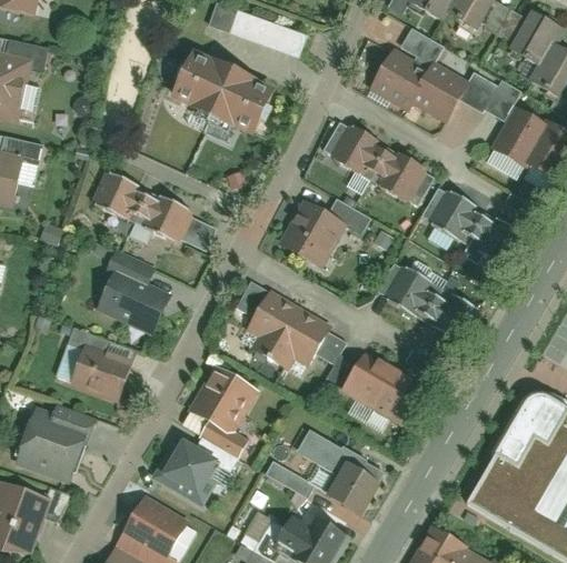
[(0,4),(33,13),(36,0),(0,0),(0,4)]
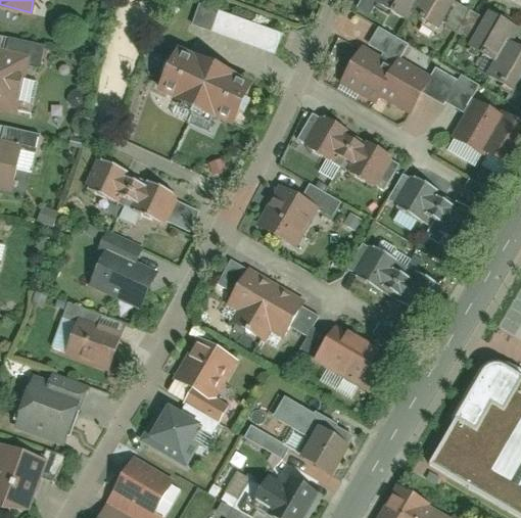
[(194,0),(187,22),(272,49),(279,28),(194,0)]
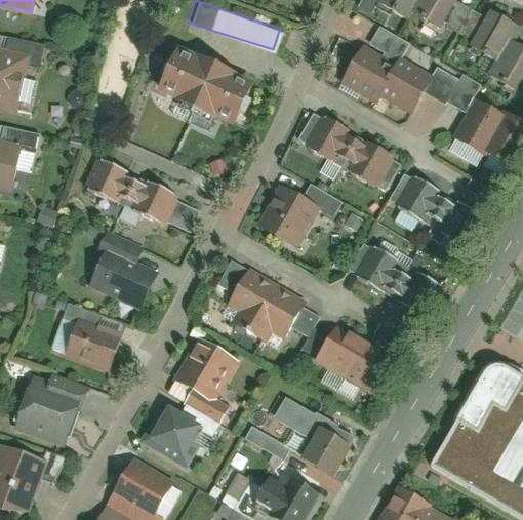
[(376,0),(406,17),(410,10),(439,27),(454,0),(376,0)]
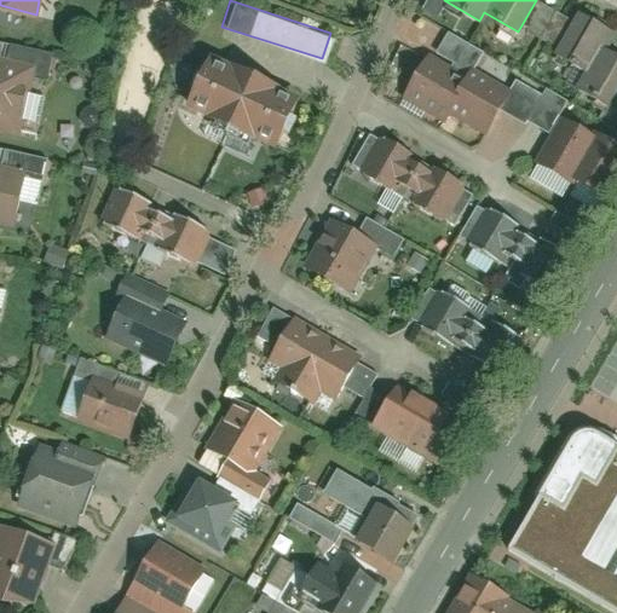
[(616,34),(616,32),(578,10),(554,52),(588,71),(578,87),(616,108),(616,51),(610,47),(616,34)]
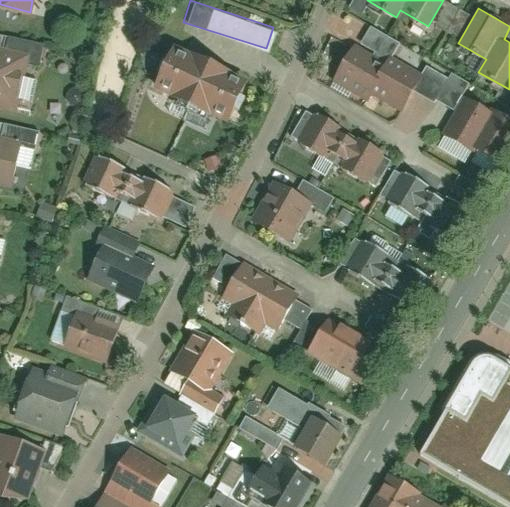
[(0,104),(16,108),(28,52),(0,45),(0,104)]
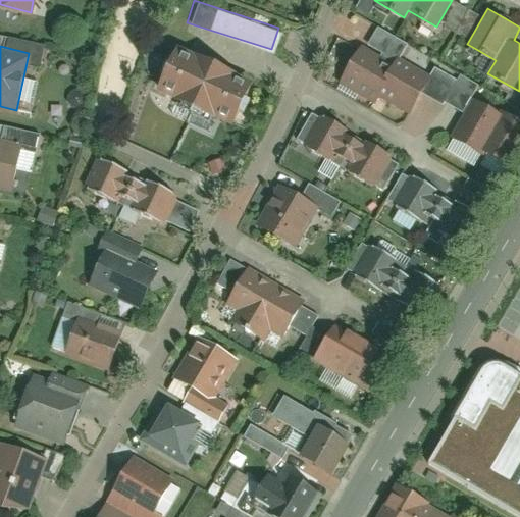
[(160,89),(237,123),(255,82),(178,47),(160,89)]
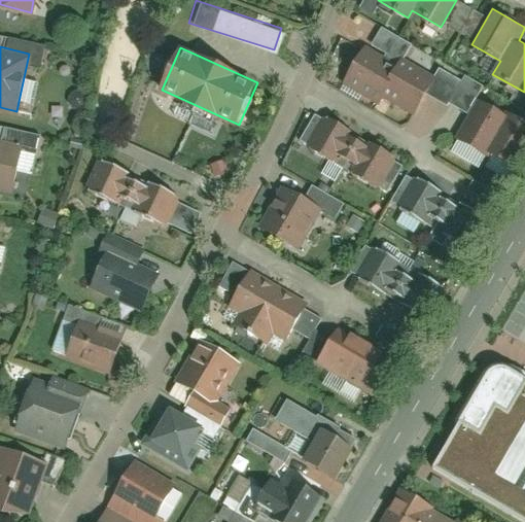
[(519,167),(524,157),(524,119),(510,111),(506,117),(475,99),(453,136),(487,157),(491,150),(519,167)]
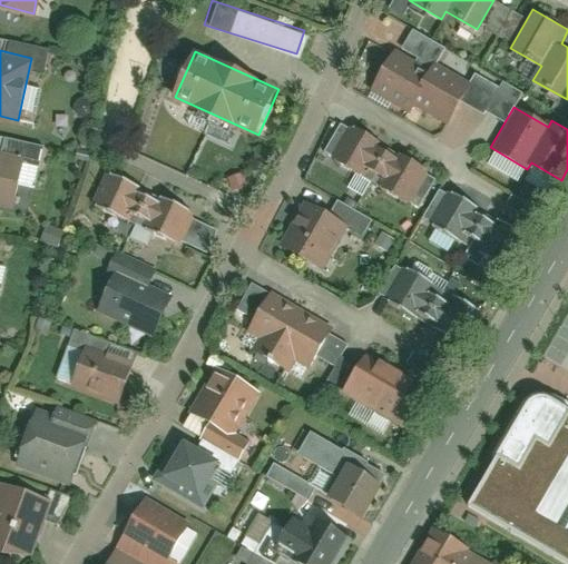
[(409,200),(427,168),(400,154),(399,156),(378,145),(380,140),(350,124),(331,157),(365,176),(370,168),(383,176),(379,184),(409,200)]
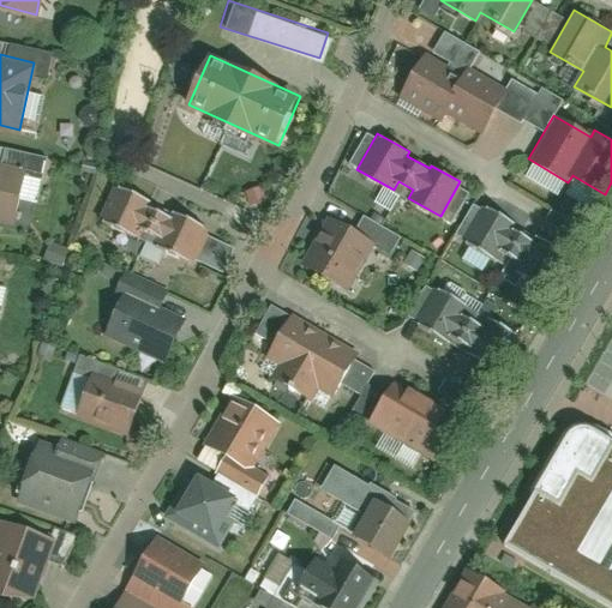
[(0,221),(12,223),(25,168),(0,162),(0,221)]
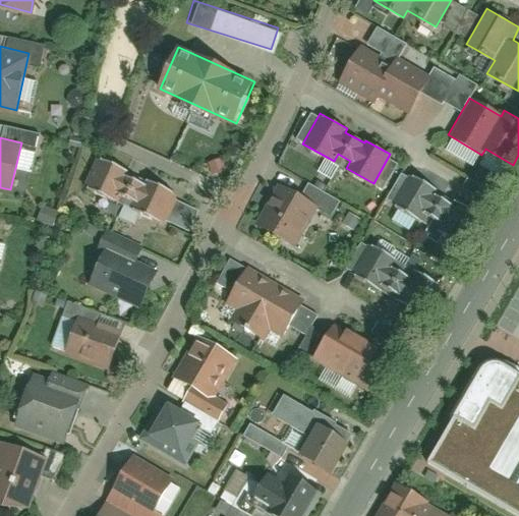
[(96,157),(82,184),(123,203),(135,176),(96,157)]
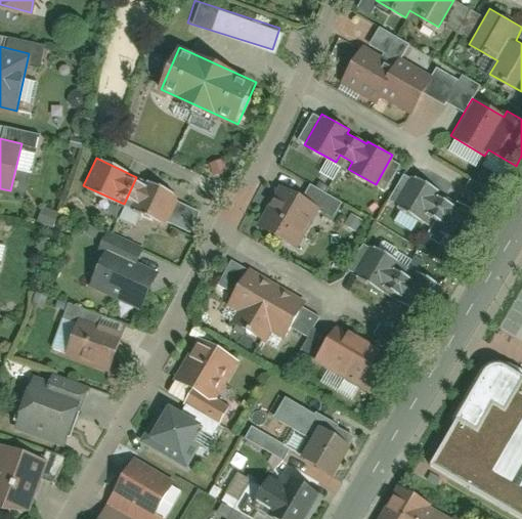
[(395,205),(462,244),(480,213),(460,202),(455,207),(436,196),(439,189),(412,174),(395,205)]
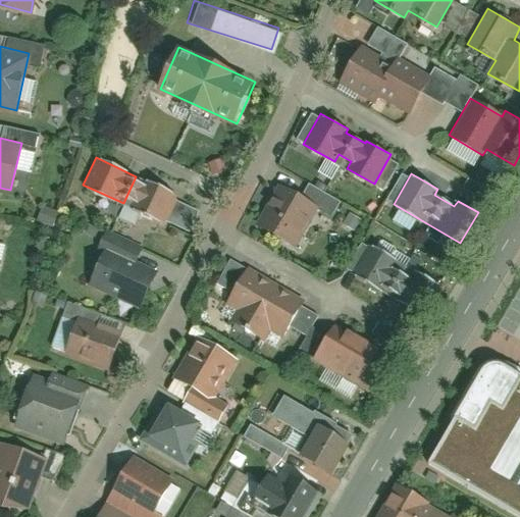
[(136,176),(123,203),(163,222),(176,195),(136,176)]
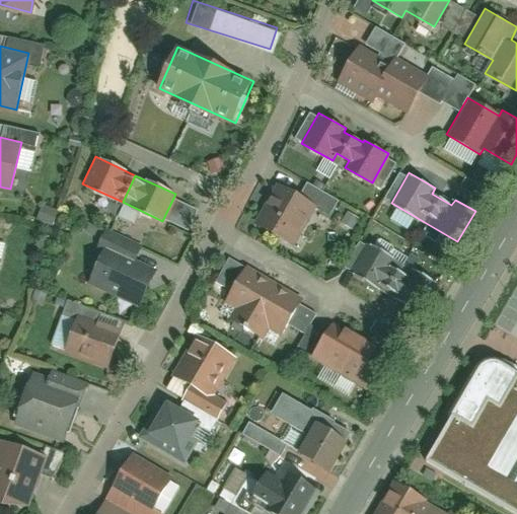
[(314,203),(275,181),(253,222),(293,242),(314,203)]
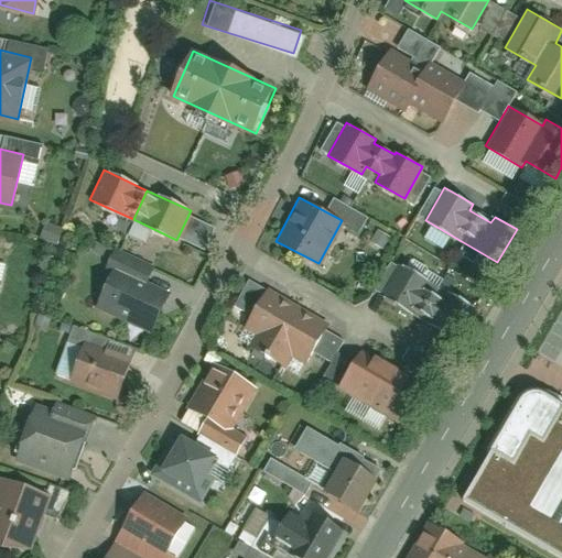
[(93,299),(150,328),(169,292),(143,279),(150,265),(111,245),(101,264),(109,269),(93,299)]
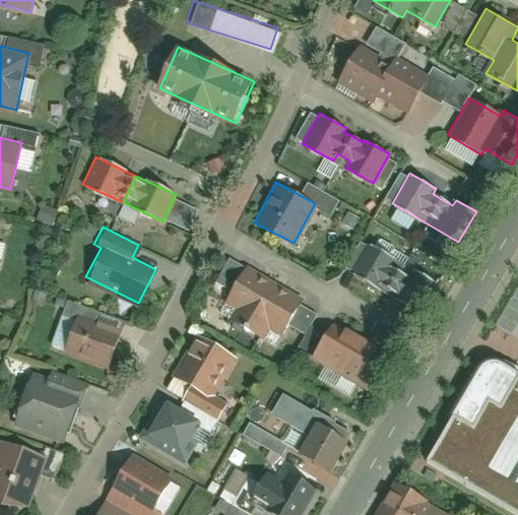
[(350,274),(416,309),(432,280),(409,268),(406,275),(393,268),(398,259),(367,243),(350,274)]
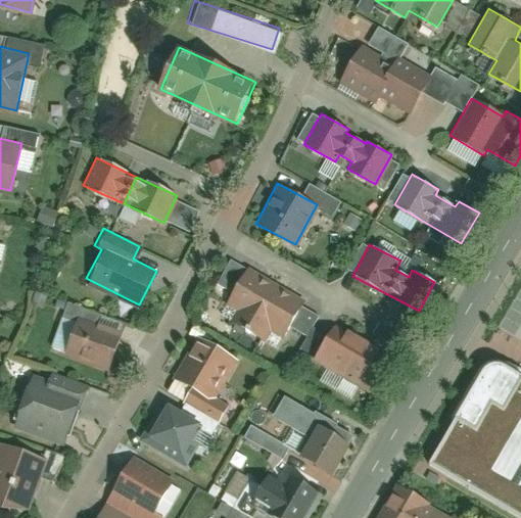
[(303,297),(246,267),(227,302),(238,309),(231,322),(263,339),(270,327),(284,334),(303,297)]
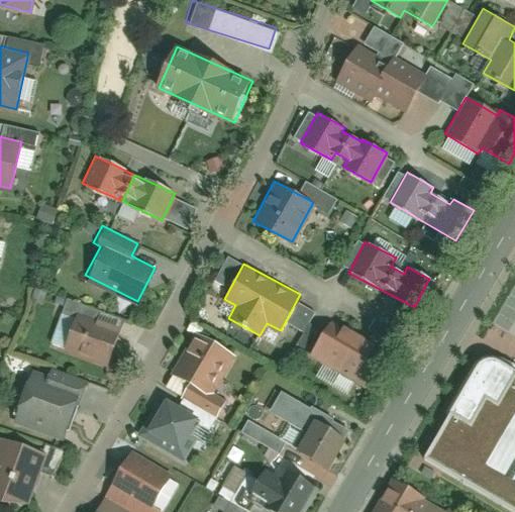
[(387,338),(397,315),(377,306),(367,329),(387,338)]
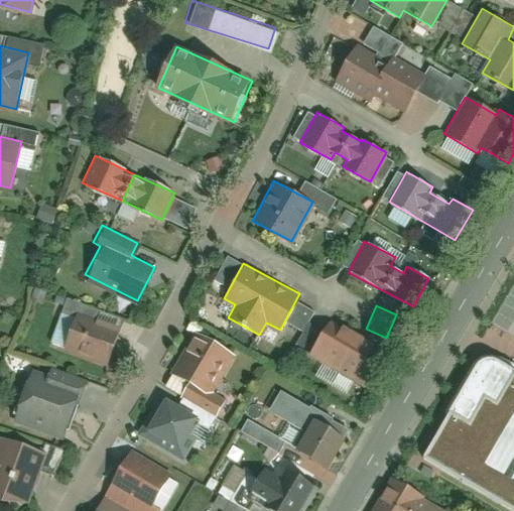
[(63,350),(106,364),(119,328),(77,312),(63,350)]
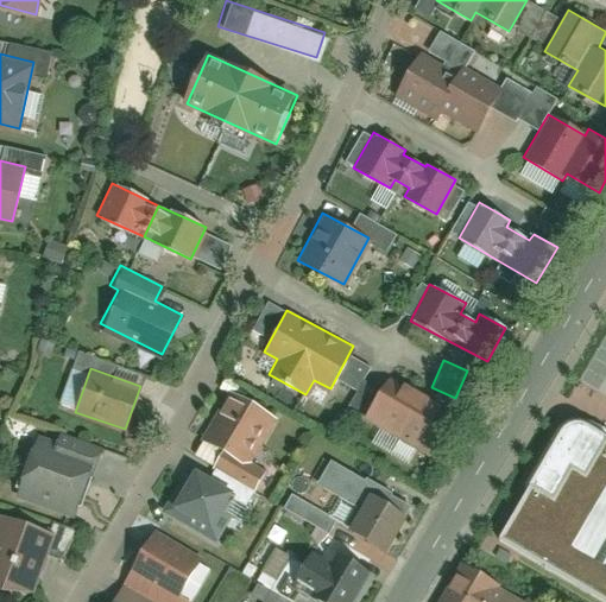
[(366,419),(431,455),(453,416),(387,380),(366,419)]
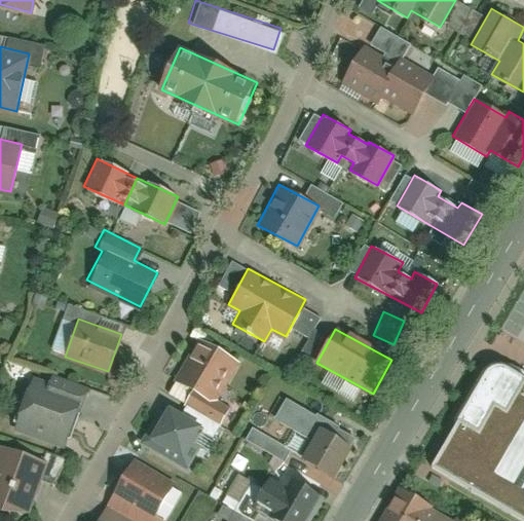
[(238,359),(196,336),(173,378),(193,389),(185,404),(219,422),(228,406),(216,399),(238,359)]
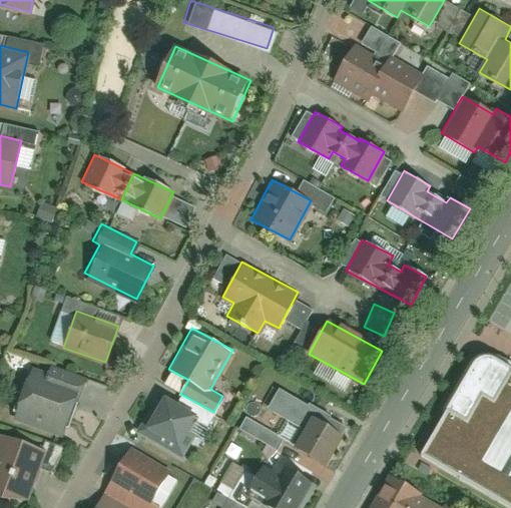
[(510,362),(485,348),(425,453),(510,502),(510,362)]
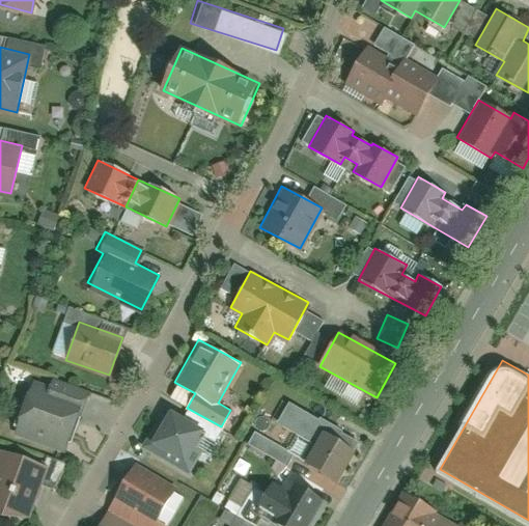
[(32,378),(12,432),(63,451),(86,388),(53,376),(50,385),(32,378)]
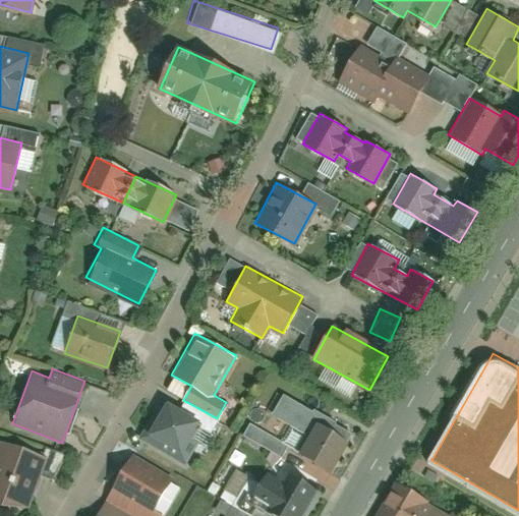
[(159,397),(136,438),(185,463),(197,440),(190,436),(199,419),(159,397)]
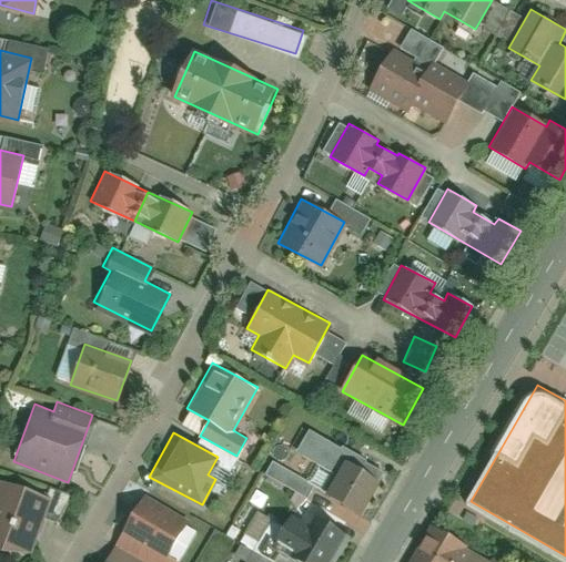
[(327,492),(360,511),(377,480),(345,461),(327,492)]
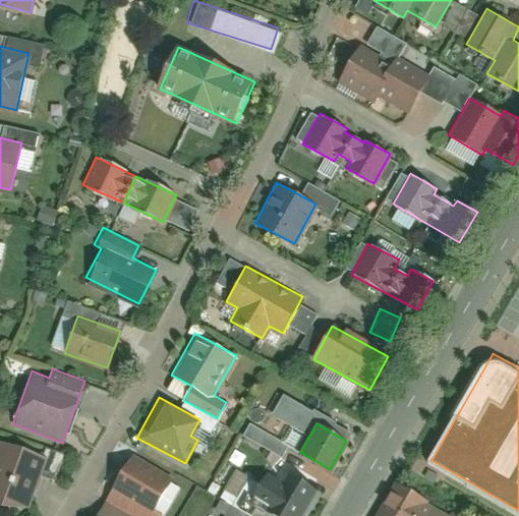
[(0,504),(27,512),(45,457),(0,442),(0,504)]
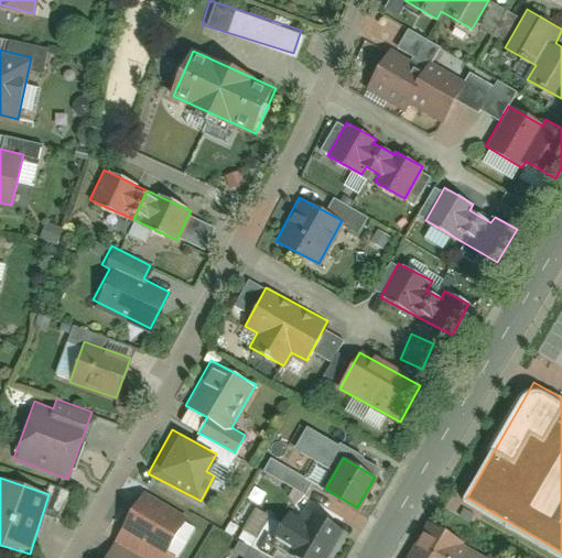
[(142,490),(104,557),(180,557),(181,556),(168,549),(187,515),(142,490)]
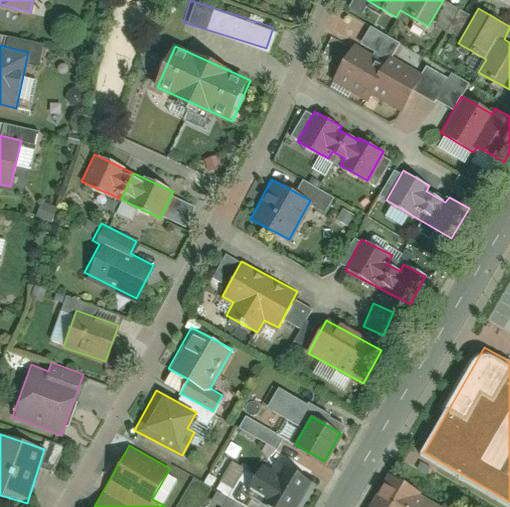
[(269,505),(271,506),(296,506),(312,482),(289,468),(283,479),(264,468),(252,487),(273,499),(269,505)]
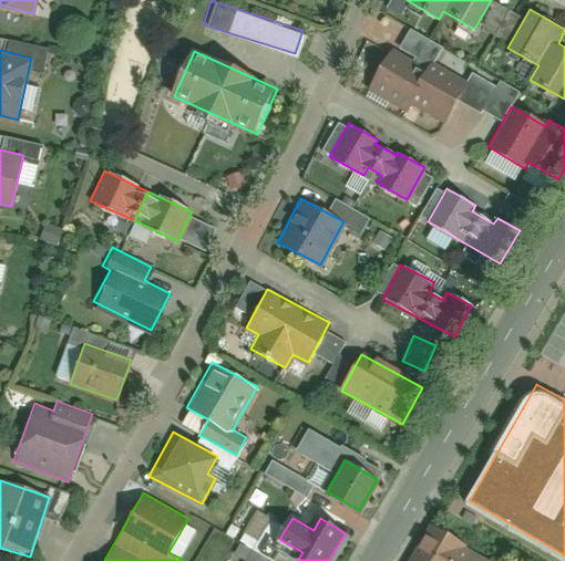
[(489,560),(491,559),(425,523),(404,560),(489,560)]
